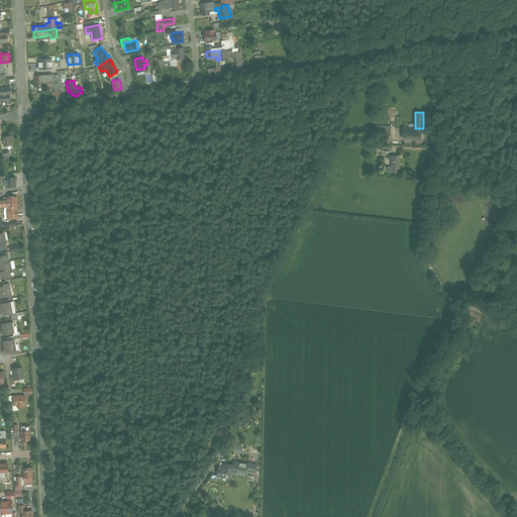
[(415,128),(403,127),(403,137),(421,137),(421,128),(415,128)]
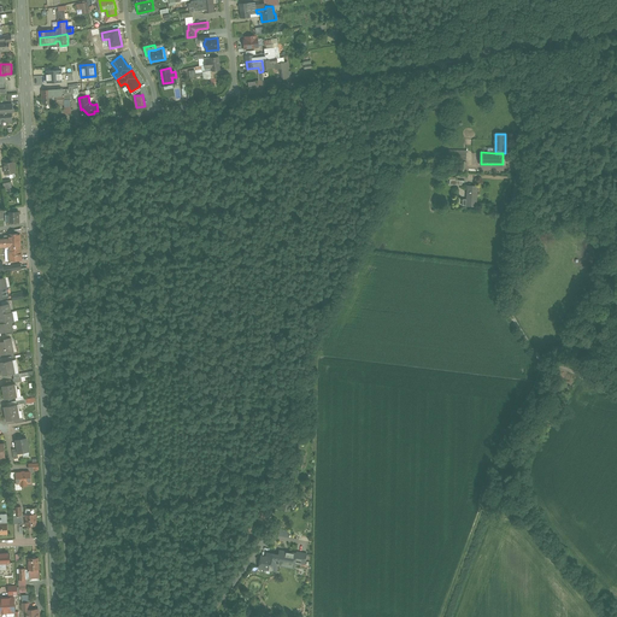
[(13,162),(5,163),(6,174),(15,172),(13,162)]
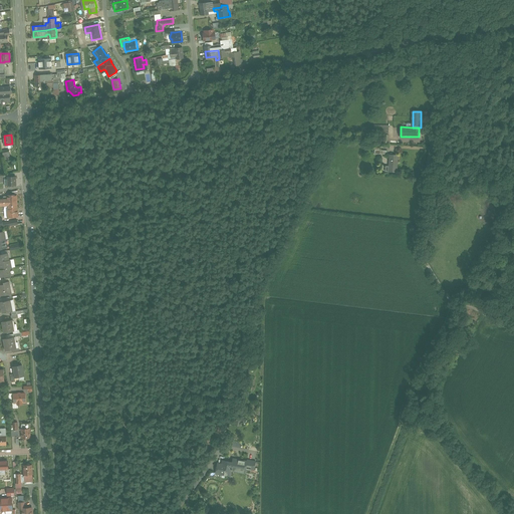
[(398,155),(390,155),(389,166),(386,166),(386,171),(397,172),(398,155)]
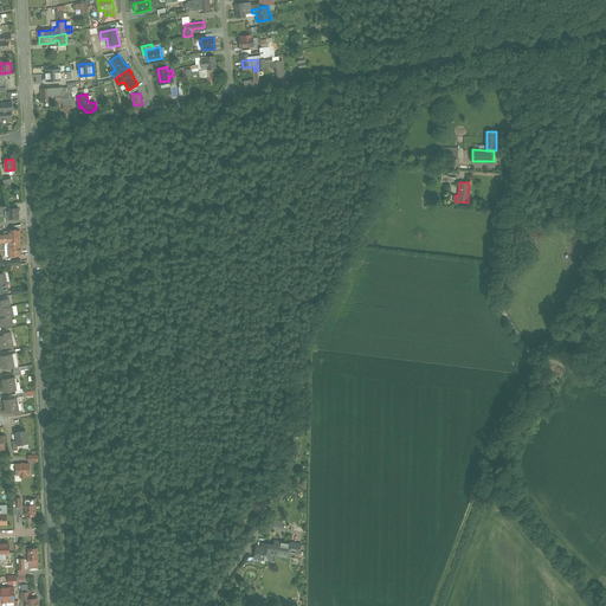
[(19,207),(10,208),(10,219),(19,218),(19,207)]
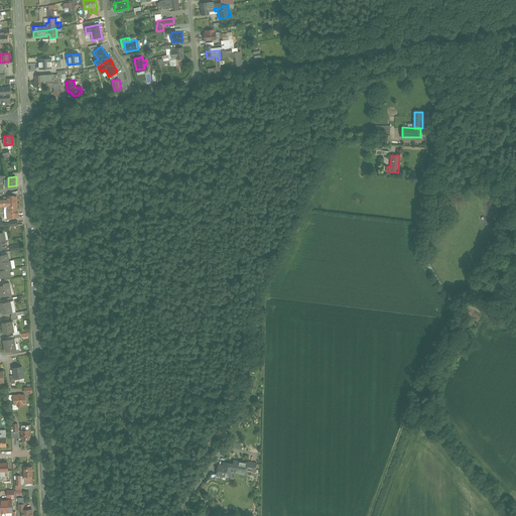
[(17,202),(0,203),(0,205),(0,207),(4,206),(4,209),(8,209),(9,218),(18,217),(17,202)]
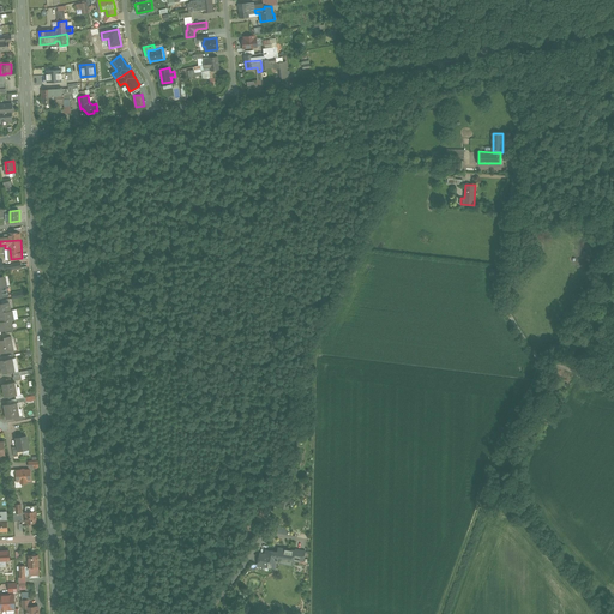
[(2,300),(0,299),(0,312),(11,309),(10,302),(2,304),(2,300)]
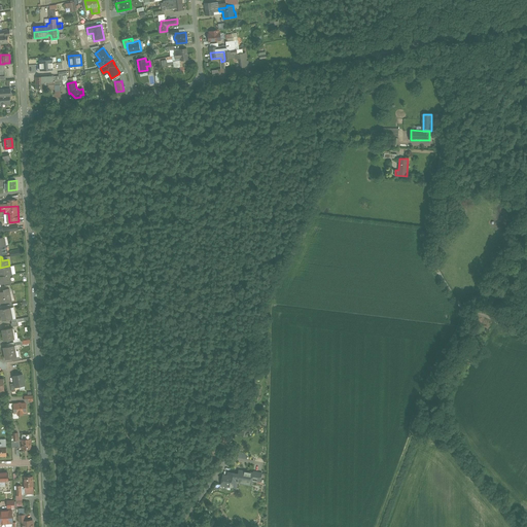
[(9,266),(0,268),(0,272),(0,273),(0,272),(0,276),(10,274),(12,274),(10,266),(9,266)]
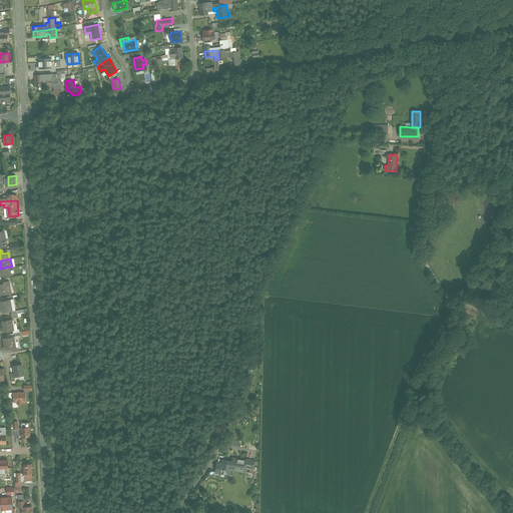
[(10,280),(4,281),(5,283),(0,284),(2,294),(12,293),(12,292),(11,292),(10,287),(11,287),(10,281),(10,280)]
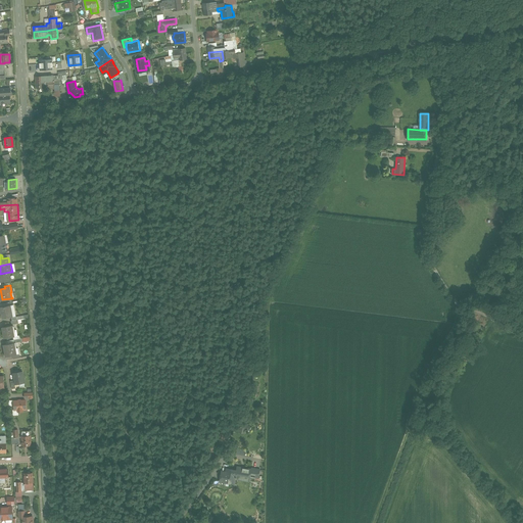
[(11,304),(1,306),(3,318),(13,316),(11,304)]
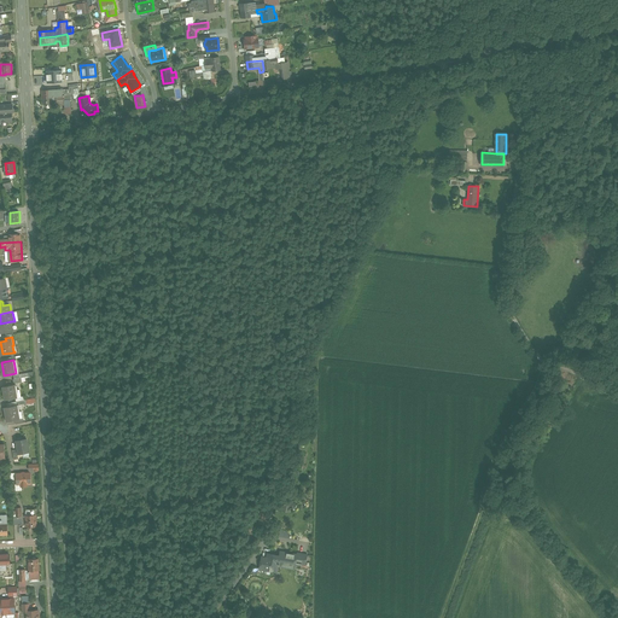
[(16,384),(4,386),(5,400),(17,397),(16,384)]
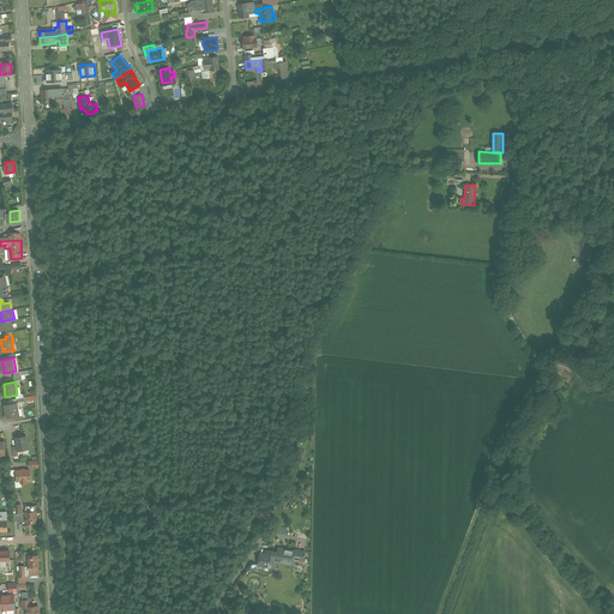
[(17,403),(5,404),(7,413),(8,417),(7,417),(7,419),(16,417),(19,416),(17,403)]
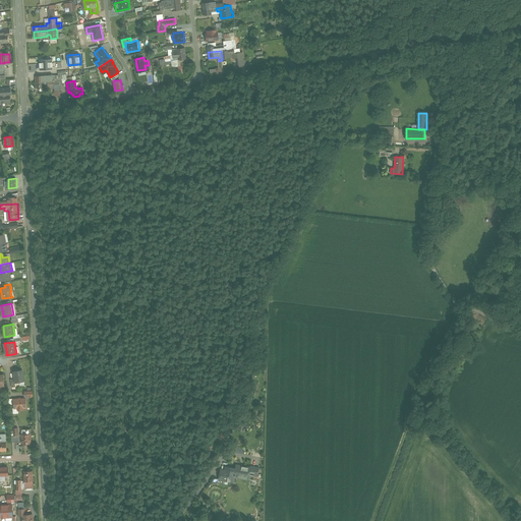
[(22,369),(13,371),(15,379),(15,383),(24,381),(22,369)]
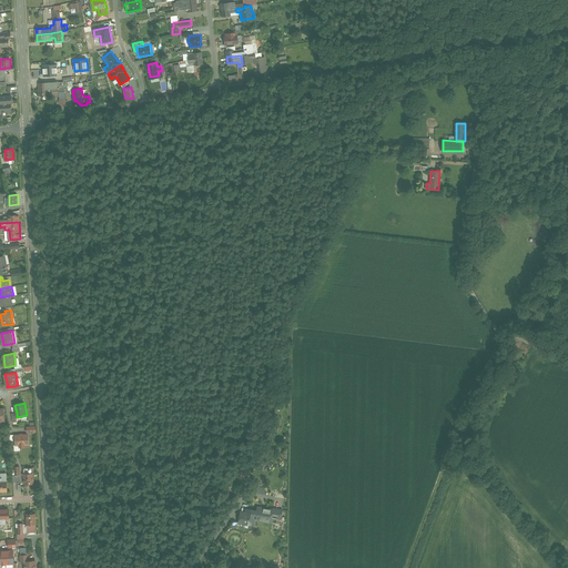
[(28,435),(16,435),(16,445),(20,444),(20,446),(24,446),(24,444),(29,444),(28,435)]
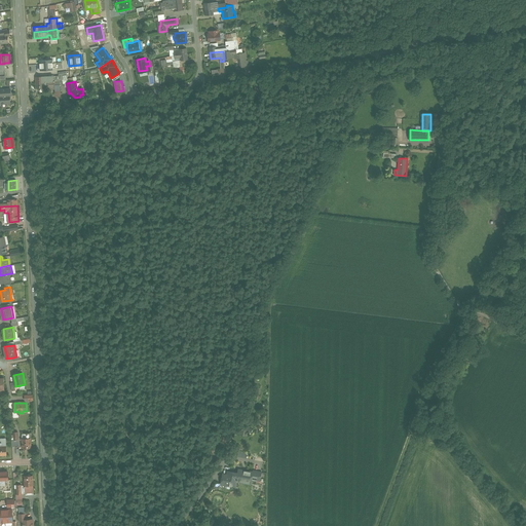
[(241,426),(240,430),(242,430),(241,436),(245,437),(246,433),(251,434),(252,428),(241,426)]
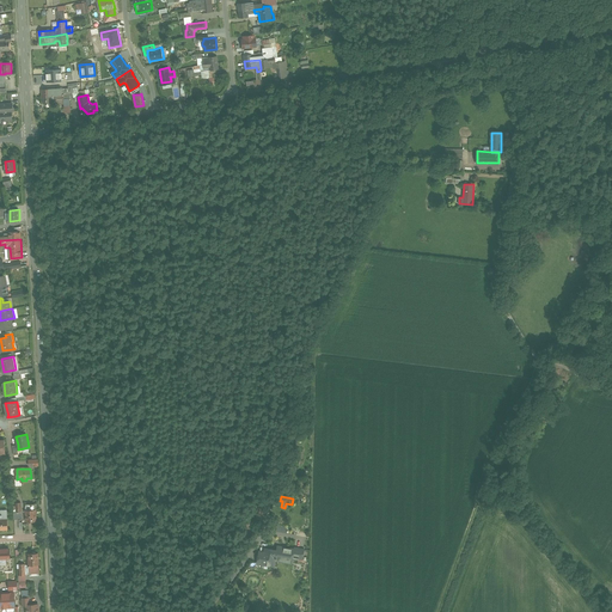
[(36,509),(26,510),(26,522),(36,521),(36,509)]
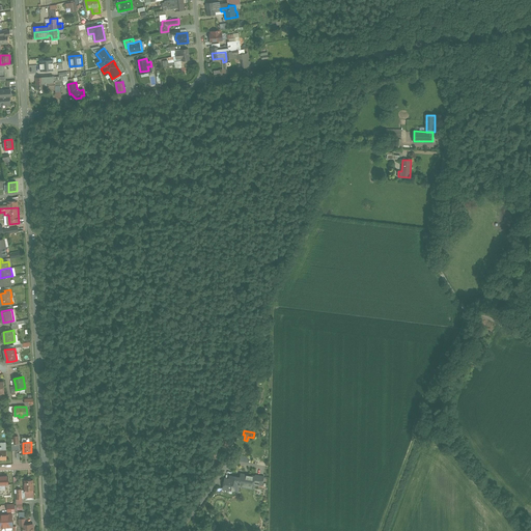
[(248,476),(246,476),(246,475),(241,474),(241,477),(239,484),(248,486),(249,484),(254,485),(255,480),(259,481),(259,484),(262,485),(264,476),(257,475),(256,477),(249,475),(248,475),(248,476)]
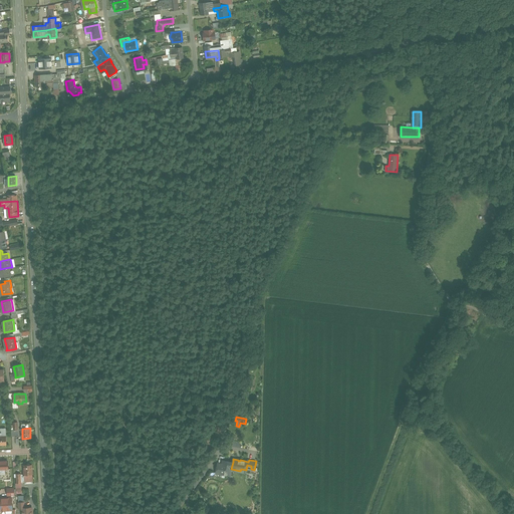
[(228,462),(226,462),(226,461),(225,461),(223,460),(223,464),(218,463),(216,473),(230,476),(231,469),(233,462),(229,461),(228,462)]
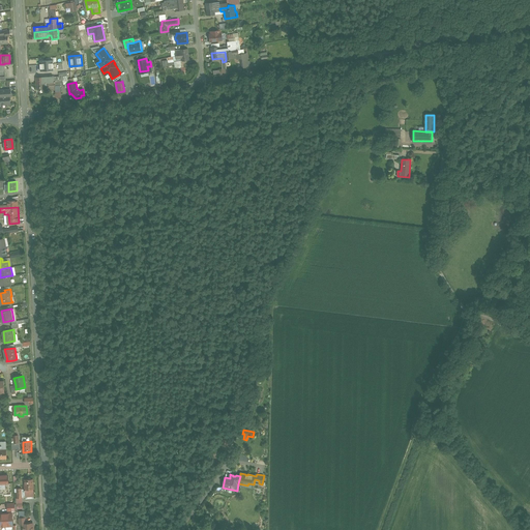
[(8,475),(0,475),(0,483),(0,484),(1,493),(11,492),(10,482),(8,483),(8,475)]
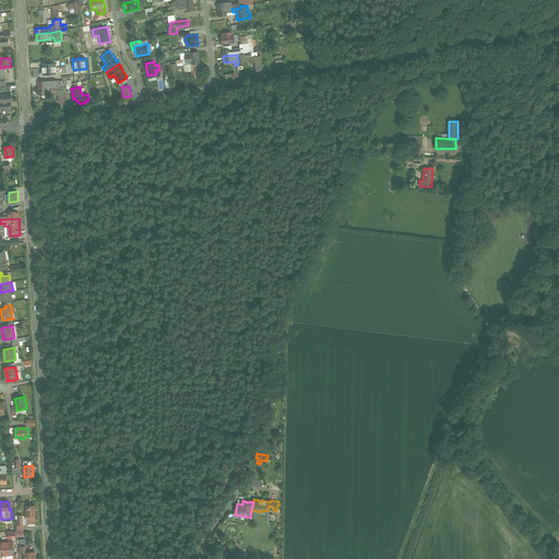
[(35,504),(25,506),(26,516),(25,516),(25,518),(26,518),(27,524),(36,523),(35,504)]
